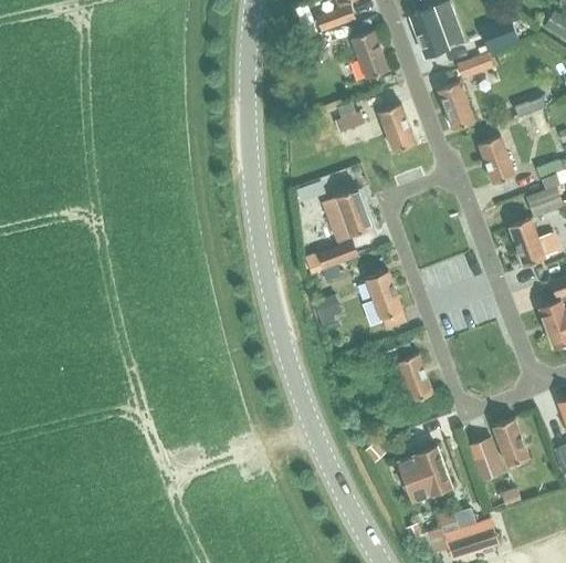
[(336,0),(339,7),(341,11),(316,20),(321,33),(354,20),(348,3),(357,0),(336,0)]
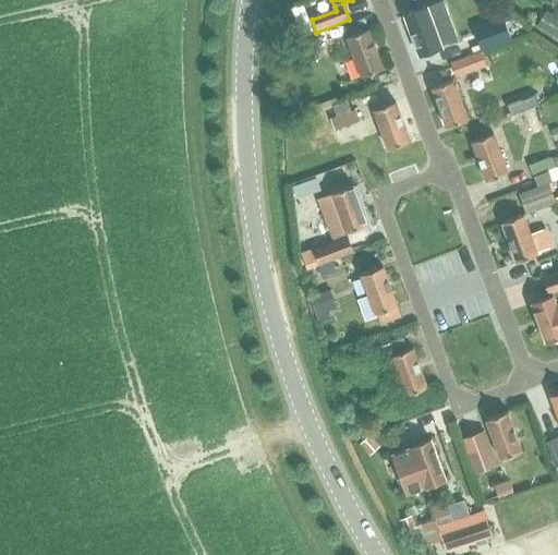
[(431,9),(404,19),(420,58),(448,47),(458,44),(450,22),(444,3),(431,9)]
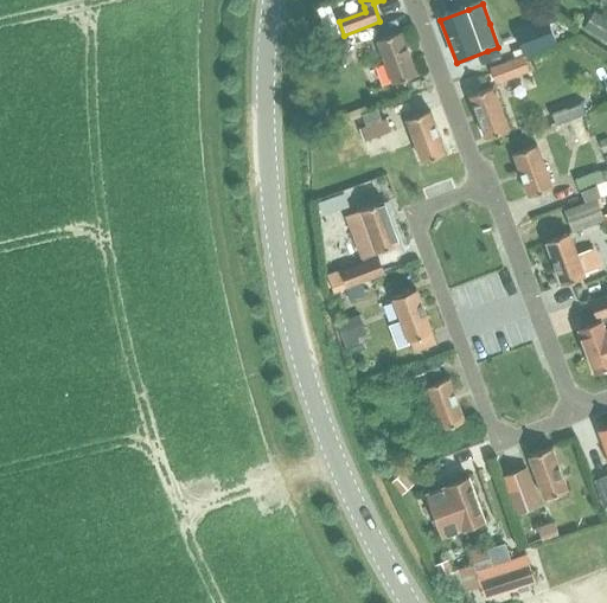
[(585,30),(606,43),(606,21),(595,13),(585,30)]
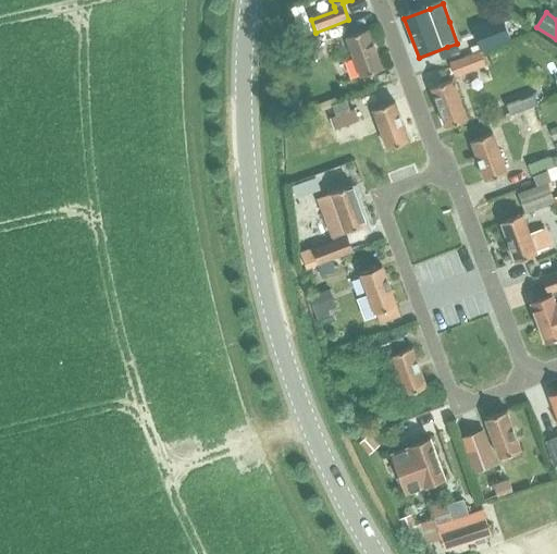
[(503,21),(473,32),(481,52),(510,41),(503,21)]
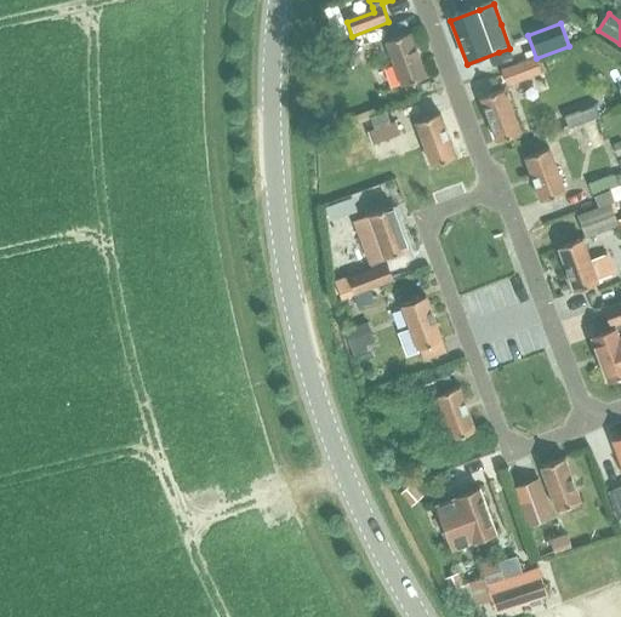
[(386,44),(403,87),(426,79),(410,35),(386,44)]
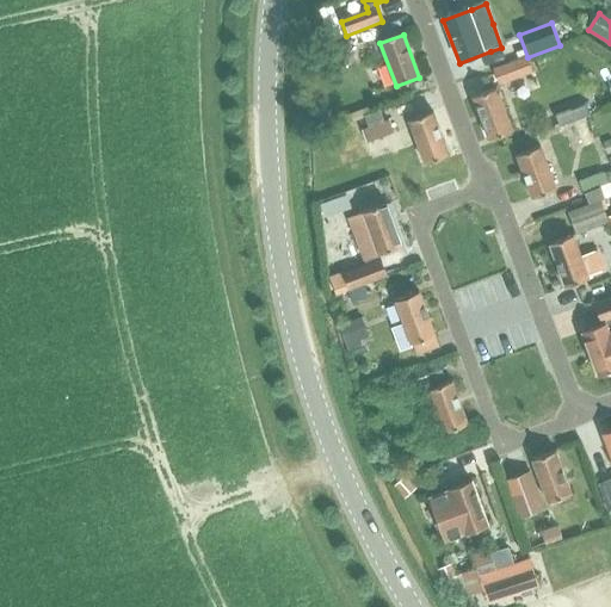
[(353,63),(346,41),(322,49),(331,72),(353,63)]
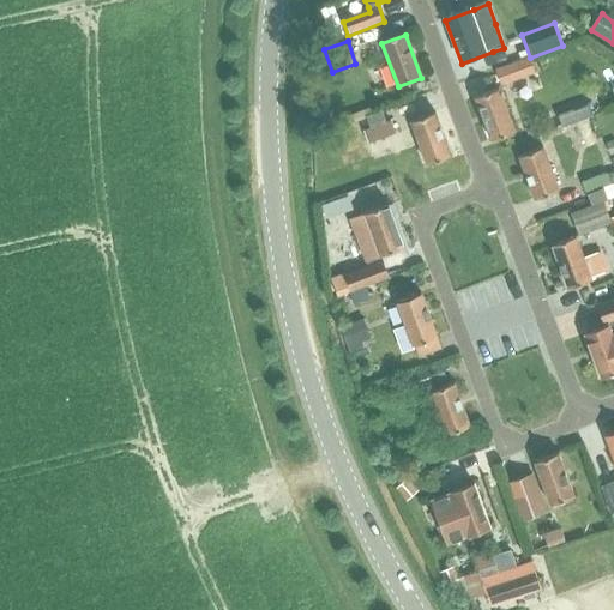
[(523,62),(497,72),(503,86),(528,77),(535,74),(530,60),(523,62)]
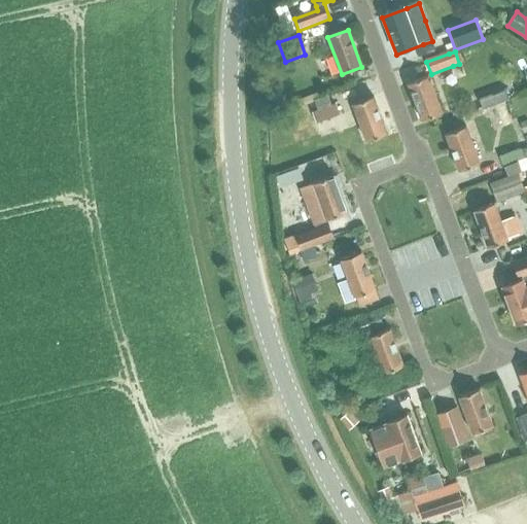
[(408,85),(422,123),(442,114),(428,78),(408,85)]
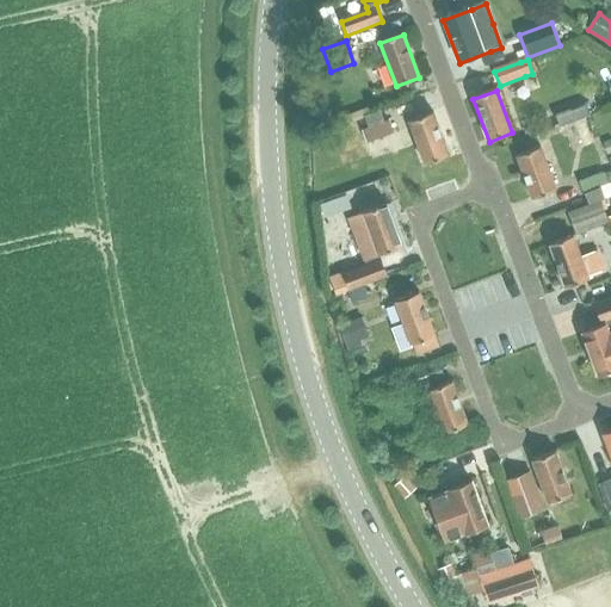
[(554,115),(559,125),(588,115),(584,104),(554,115)]
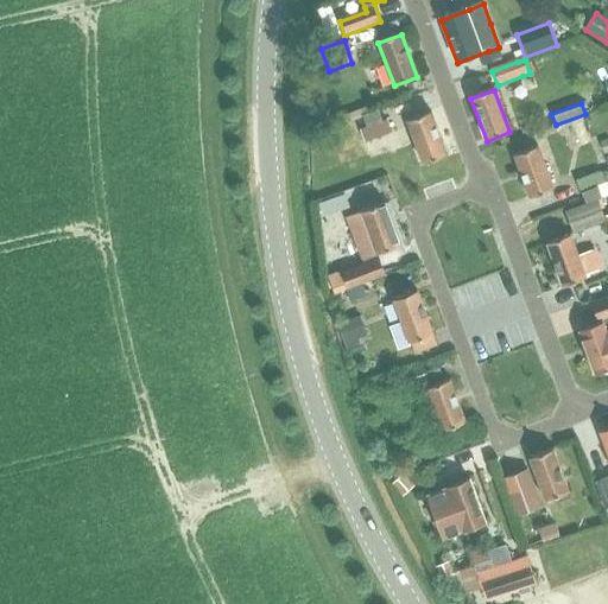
[(431,114),(407,122),(423,165),(447,156),(431,114)]
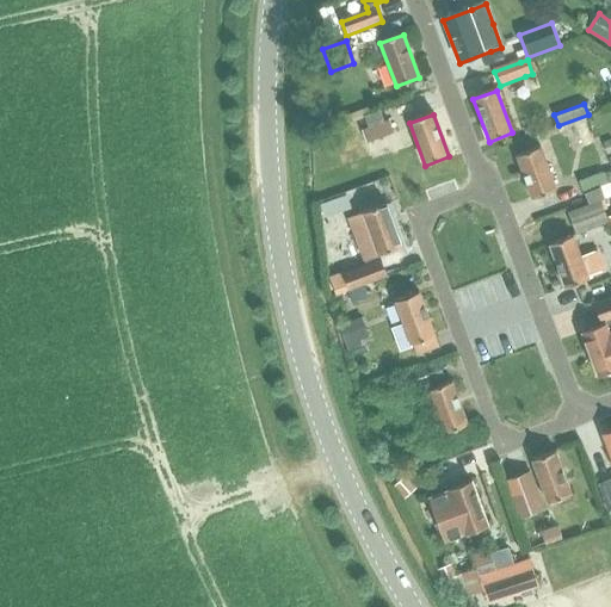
[(363,117),(338,127),(341,135),(360,128),(366,143),(364,143),(368,155),(389,148),(384,135),(392,132),(387,119),(366,128),(363,117)]
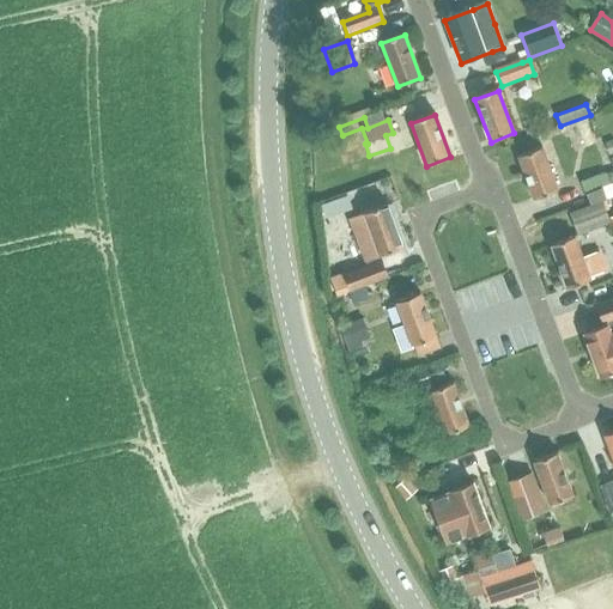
[(519,158),(534,201),(558,192),(542,150),(519,158)]
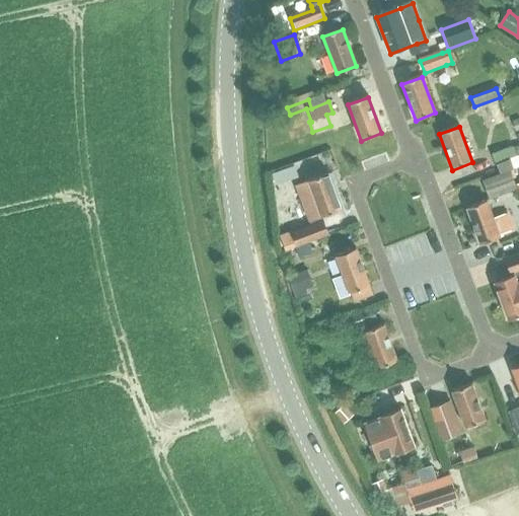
[(512,147),(492,154),(500,175),(510,171),(509,169),(518,165),(518,147),(513,149),(512,147)]
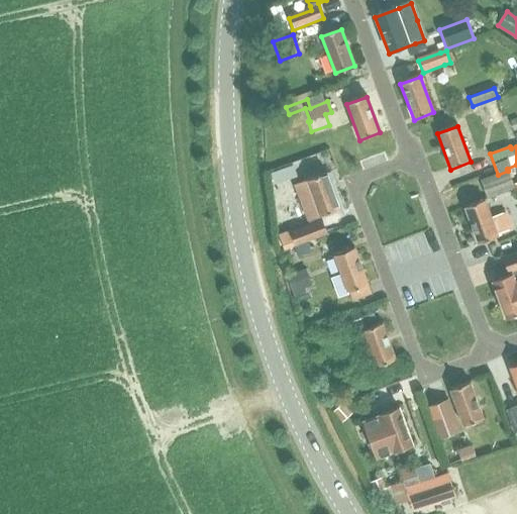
[(498,175),(481,181),(487,198),(514,189),(508,171),(498,175)]
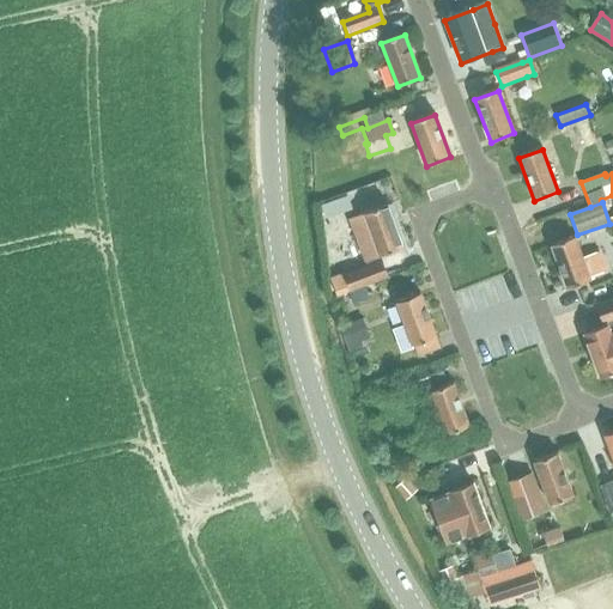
[(347,291),(349,294),(365,288),(364,287),(387,279),(380,257),(404,249),(388,206),(350,220),(366,263),(337,274),(344,292),(347,291)]
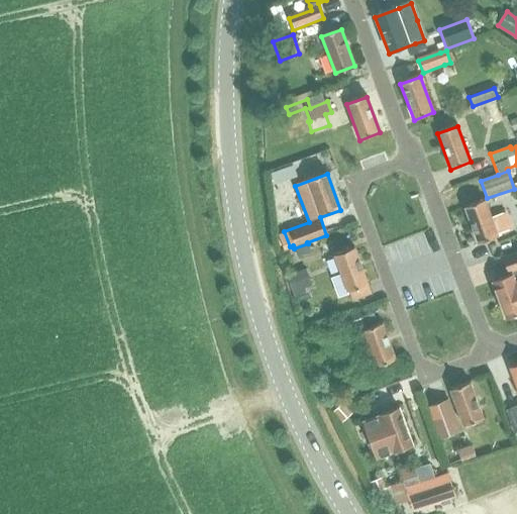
[(464,208),(479,244),(499,237),(485,201),(464,208)]
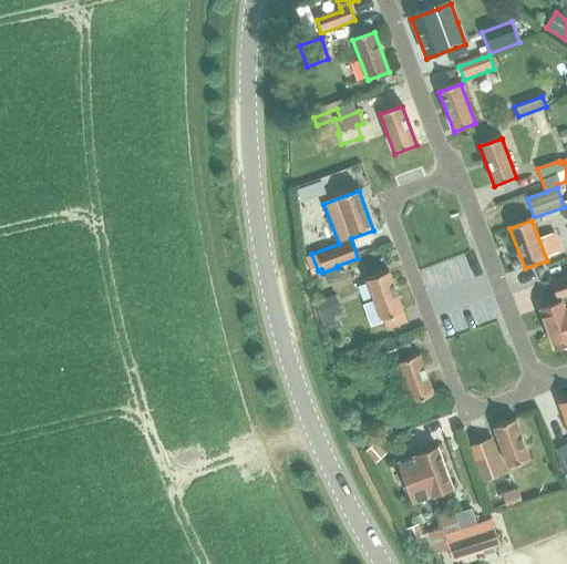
[(338,267),(322,273),(325,280),(340,275),(338,267)]
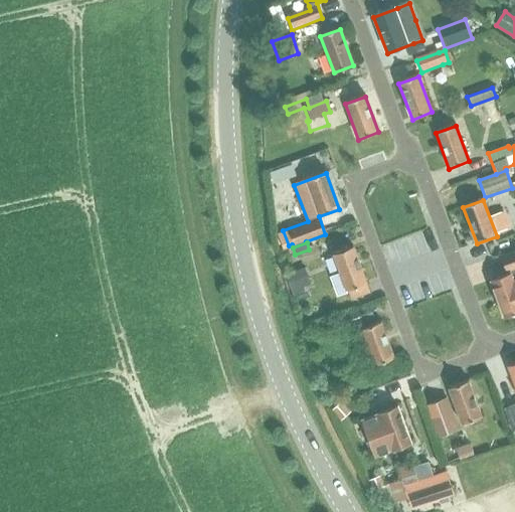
[(340,276),(330,279),(338,299),(347,295),(346,293),(366,286),(353,249),(333,257),(340,276)]
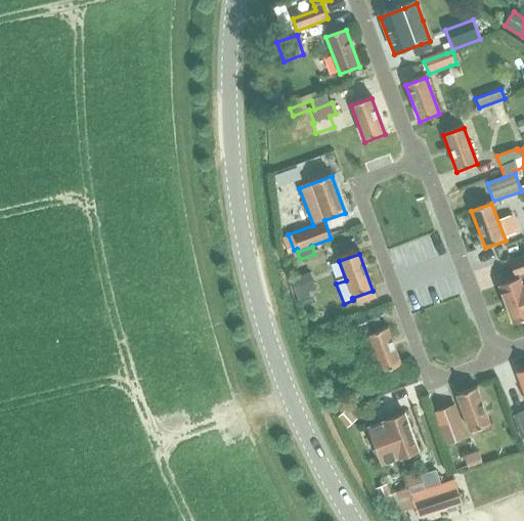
[(523,257),(511,262),(516,277),(523,274),(523,257)]
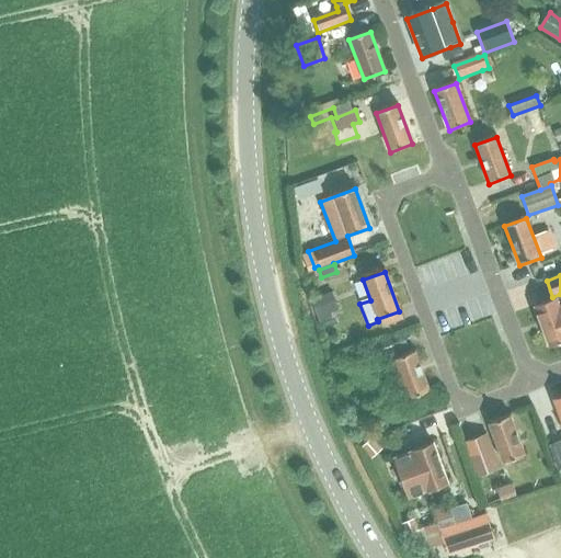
[(560,306),(559,308),(557,299),(535,308),(549,348),(560,342),(560,306)]
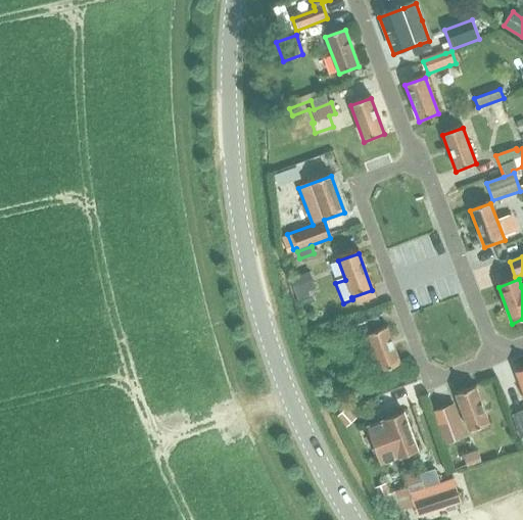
[(344,324),(349,336),(379,325),(375,313),(344,324)]
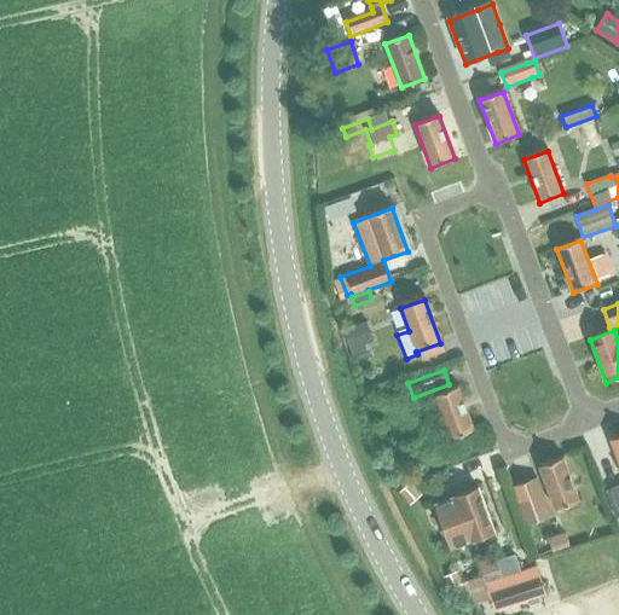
[(434,396),(450,440),(474,431),(458,388),(434,396)]
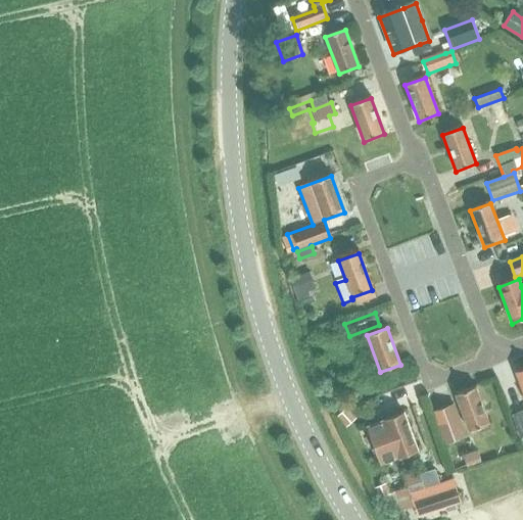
[(456,397),(469,433),(488,426),(475,390),(456,397)]
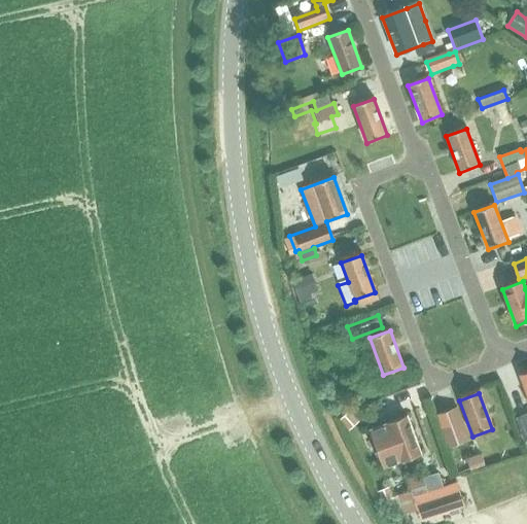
[(448,412),(437,416),(450,449),(460,445),(468,442),(456,409),(448,412)]
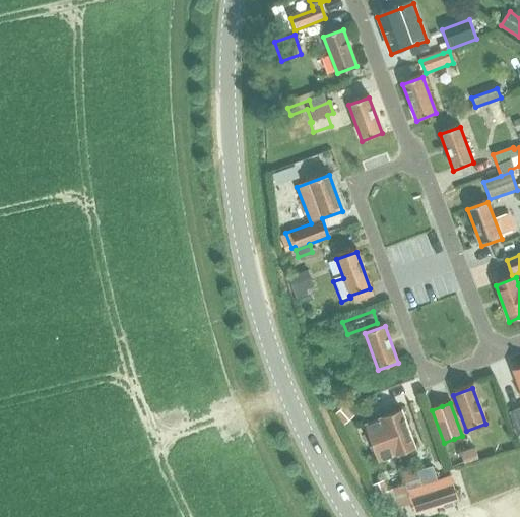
[(366,426),(379,462),(415,449),(402,411),(366,426)]
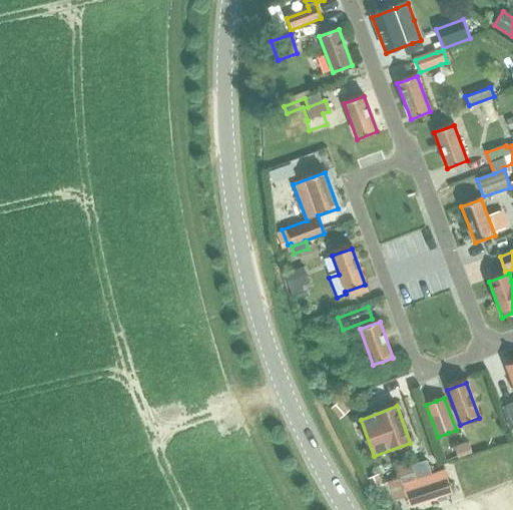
[(468,446),(448,454),(452,465),(472,457),(471,454),(468,446)]
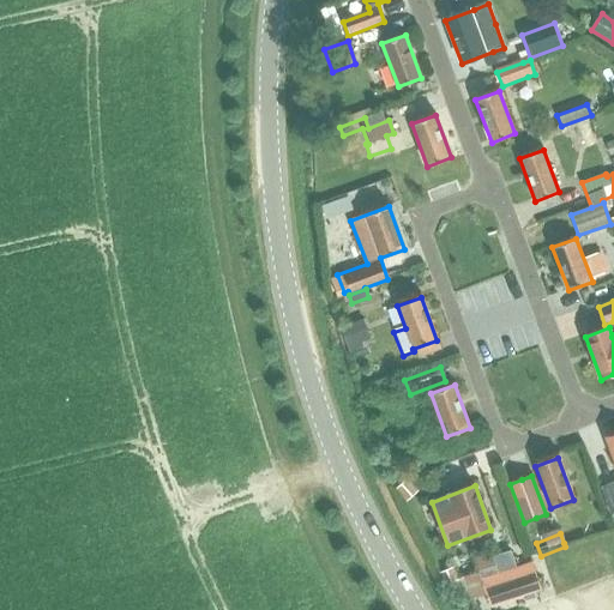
[(491,550),(473,556),(479,572),(479,573),(515,562),(511,554),(494,560),(491,550)]
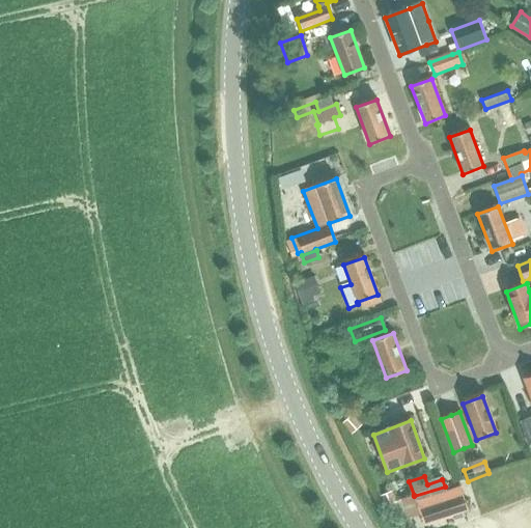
[(414,496),(414,495),(398,500),(399,504),(393,506),(395,513),(401,511),(402,516),(418,510),(422,522),(467,506),(459,484),(446,490),(445,487),(414,496)]
